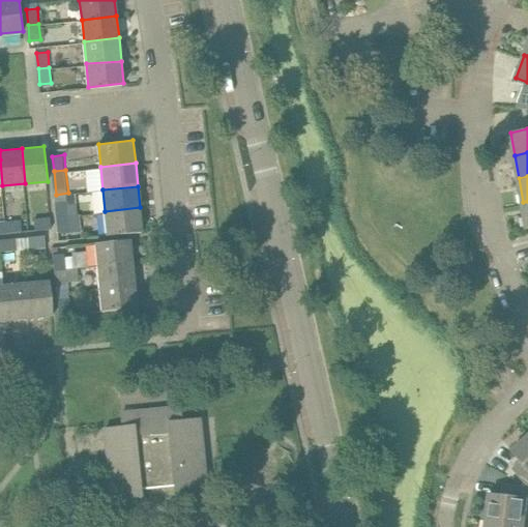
[(68,193),(56,195),(58,215),(78,213),(76,202),(69,203),(68,193)]
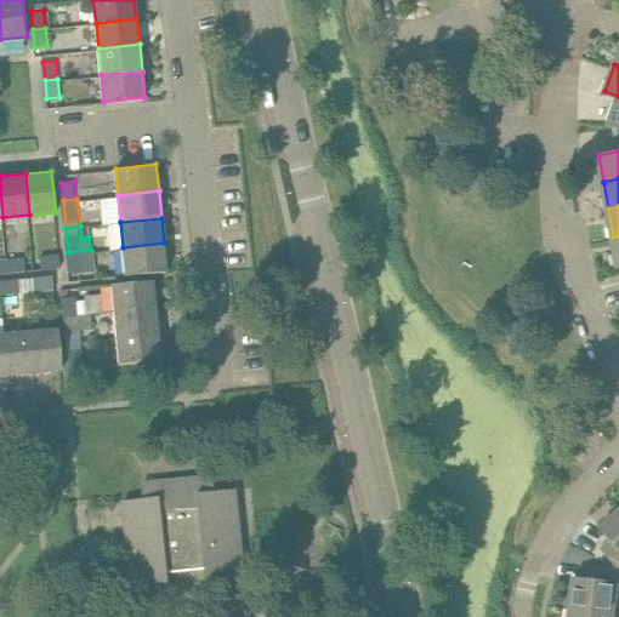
[(164,243),(123,247),(126,274),(166,269),(164,243)]
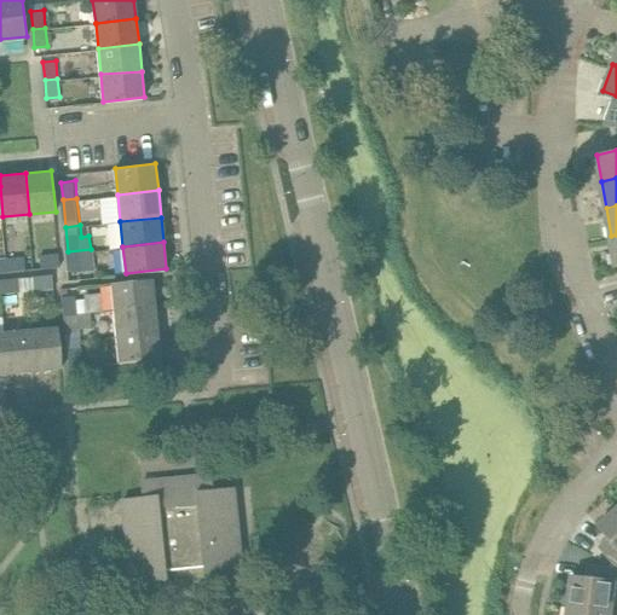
[(91,249),(68,251),(70,271),(92,268),(91,249)]
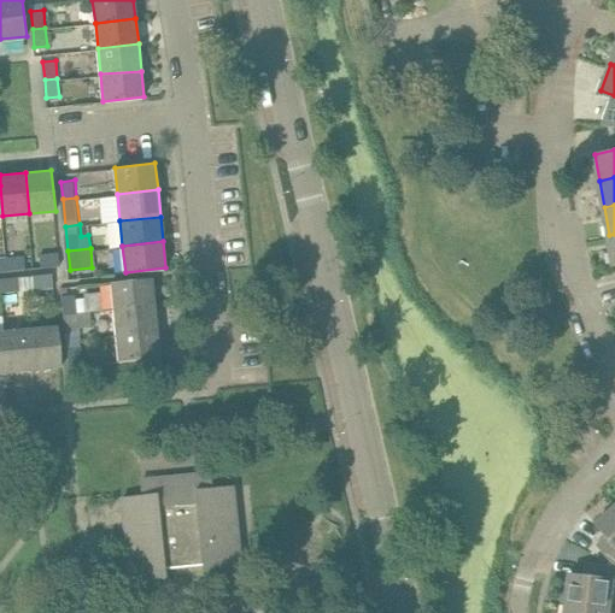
[(62,252),(41,254),(42,266),(63,264),(62,252)]
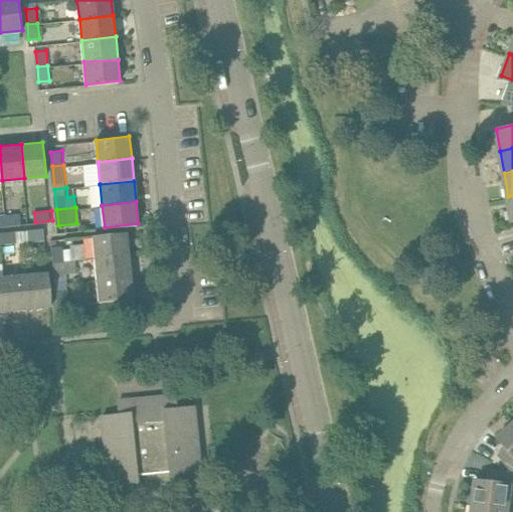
[(6,214),(7,225),(22,223),(22,213),(6,214)]
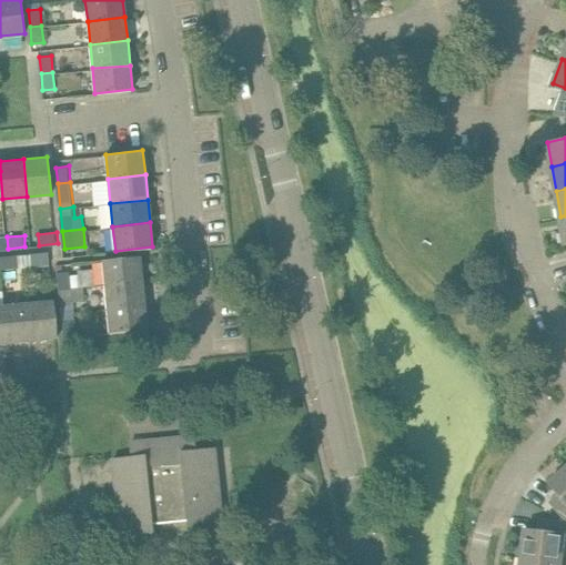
[(34,264),(54,263),(53,251),(33,253),(34,264)]
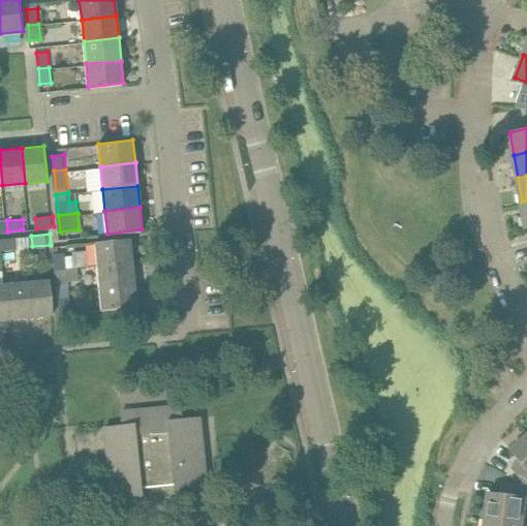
[(0,239),(0,242),(1,249),(19,248),(18,238),(0,239)]
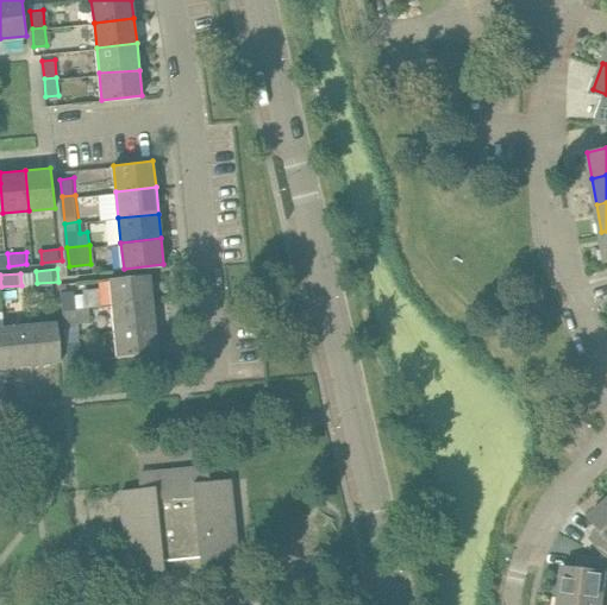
[(112,304),(152,300),(150,273),(110,277),(112,304)]
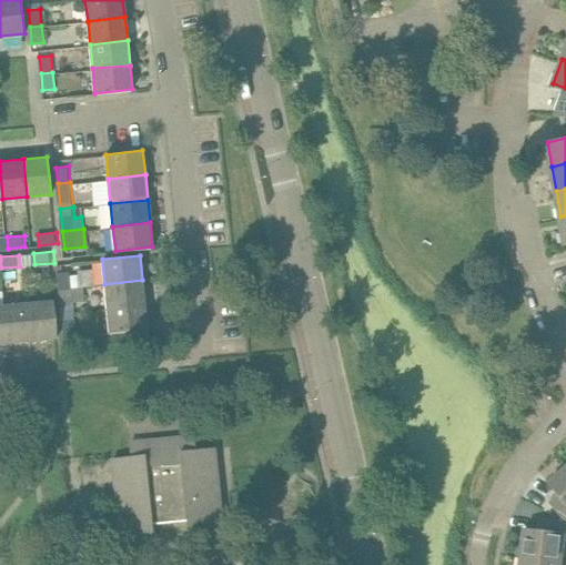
[(60,289),(72,288),(71,274),(71,270),(58,271),(60,289)]
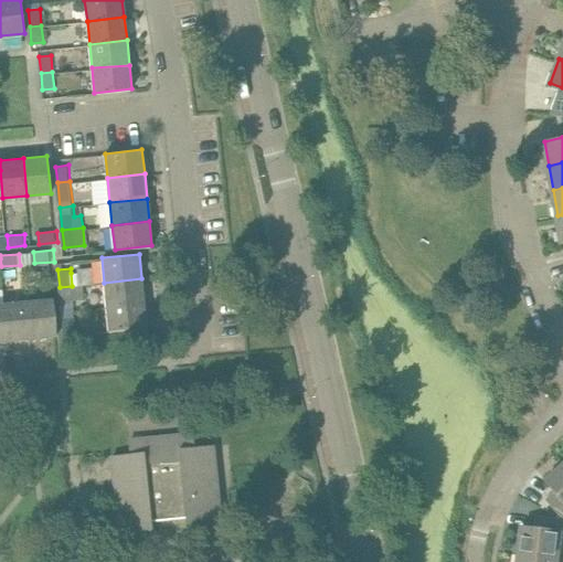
[(144,301),(141,278),(104,283),(106,306),(144,301)]
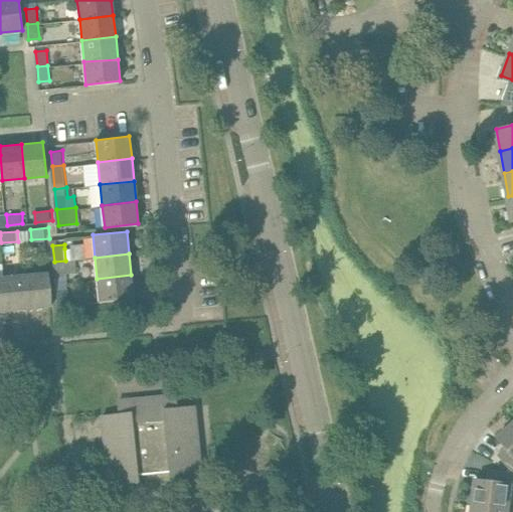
[(66,275),(65,261),(54,262),(55,277),(66,275)]
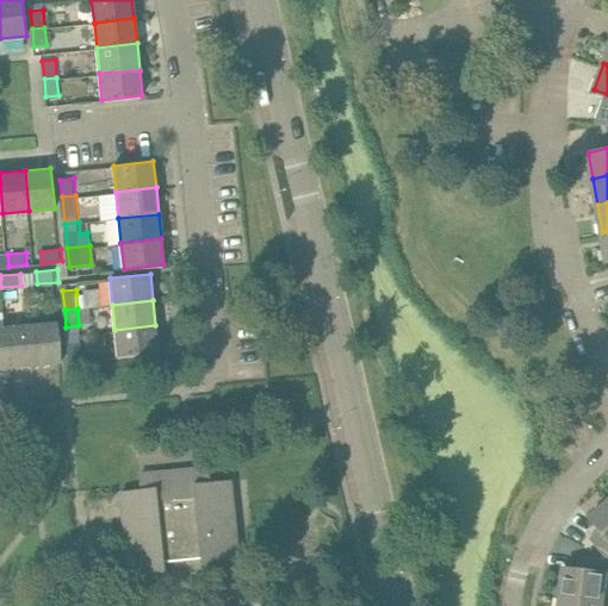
[(57,322),(31,324),(35,364),(61,361),(57,322)]
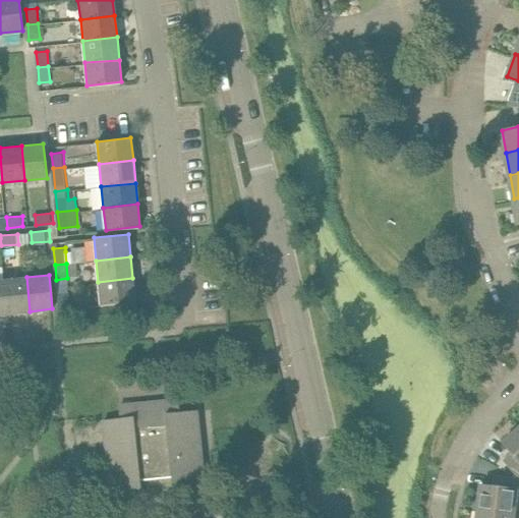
[(26,277),(4,279),(7,313),(30,311),(26,277)]
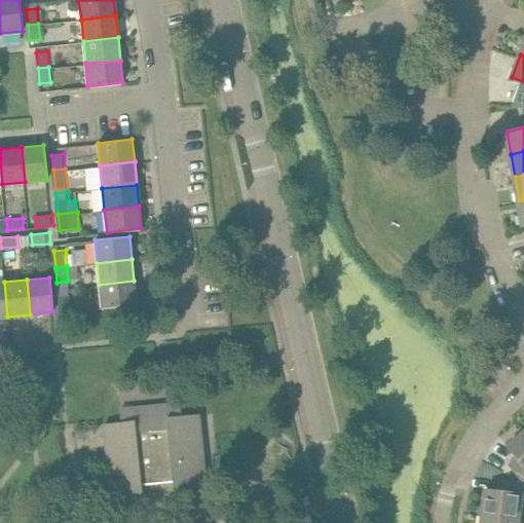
[(134,281),(99,285),(102,307),(136,303),(134,281)]
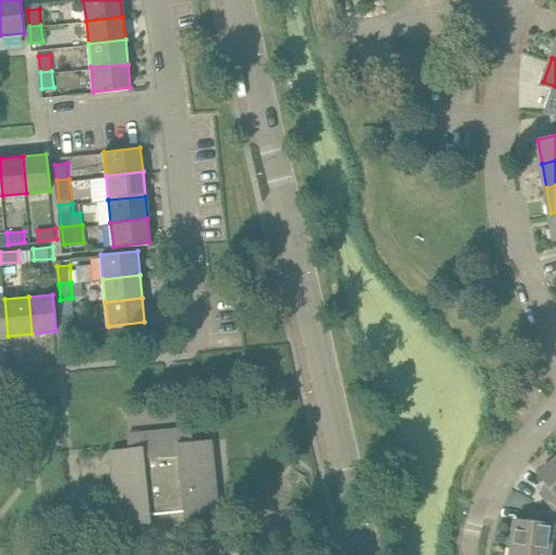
[(72,313),(61,314),(62,330),(74,329),(72,313)]
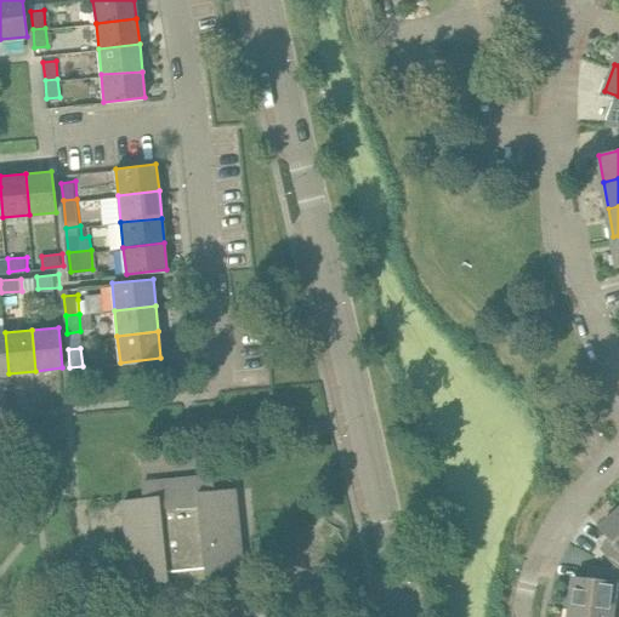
[(125,498),(125,500),(134,583),(152,581),(153,593),(171,592),(170,580),(171,580),(170,570),(208,566),(208,576),(245,571),(237,487),(216,489),(215,474),(143,481),(146,496),(125,498)]
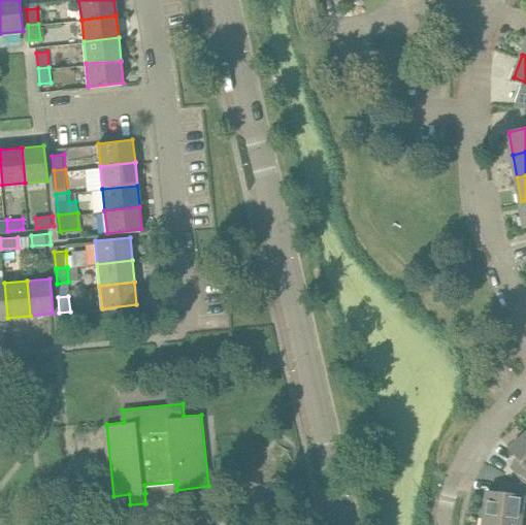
[(525,432),(512,446),(520,456),(511,464),(525,481),(525,482),(525,432)]
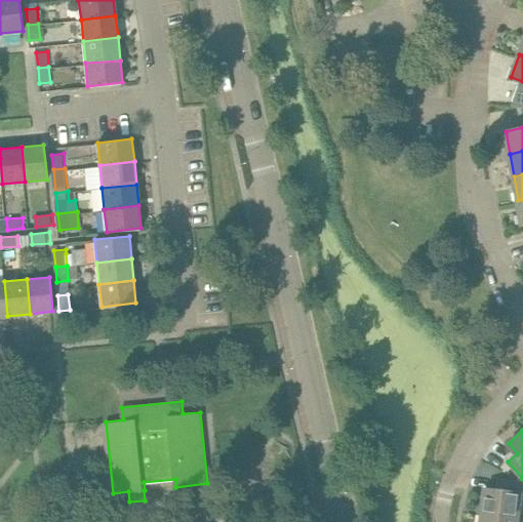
[(485,487),(482,512),(522,517),(522,507),(522,479),(499,477),(498,489),(485,487)]
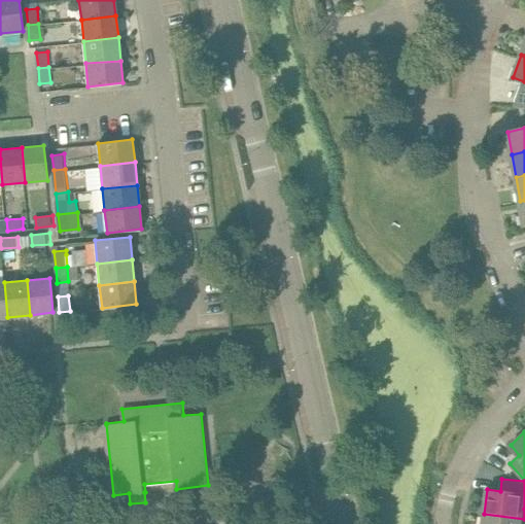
[(524,519),(484,514),(482,523),(524,523),(524,519)]
